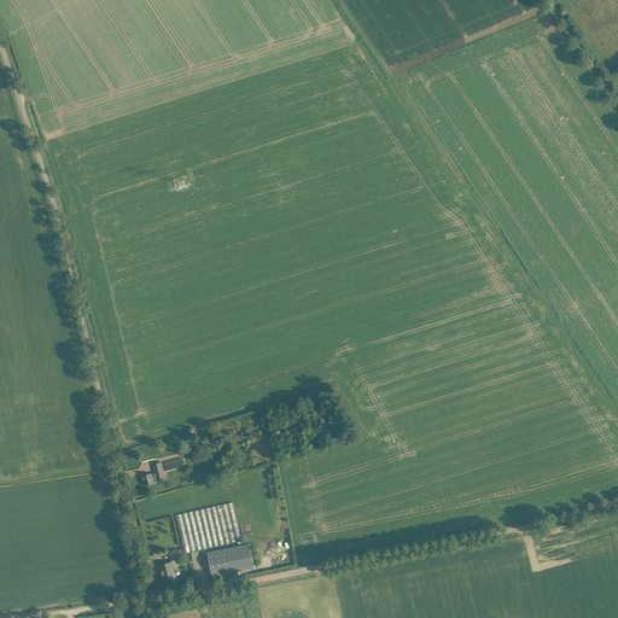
[(173,460),(164,462),(165,470),(174,468),(173,460)]
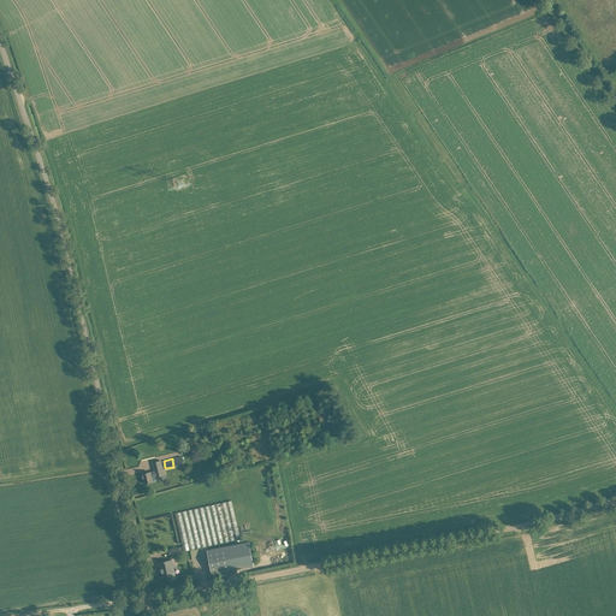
[(155,471),(142,474),(143,478),(143,479),(144,484),(152,481),(153,483),(158,481),(157,477),(164,474),(161,461),(153,462),(155,471)]
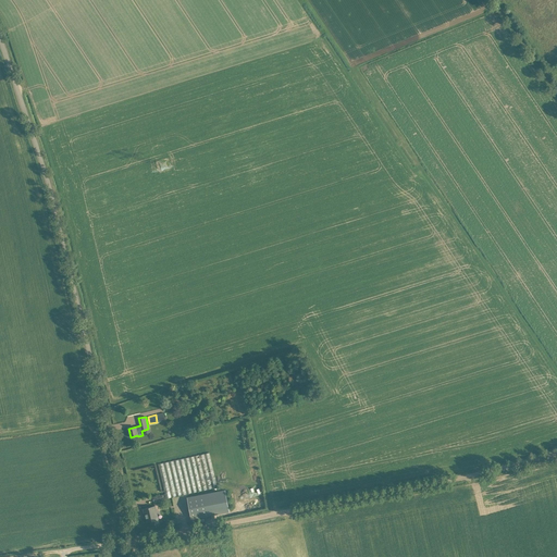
[(210,453),(159,462),(165,497),(217,487),(210,453)]
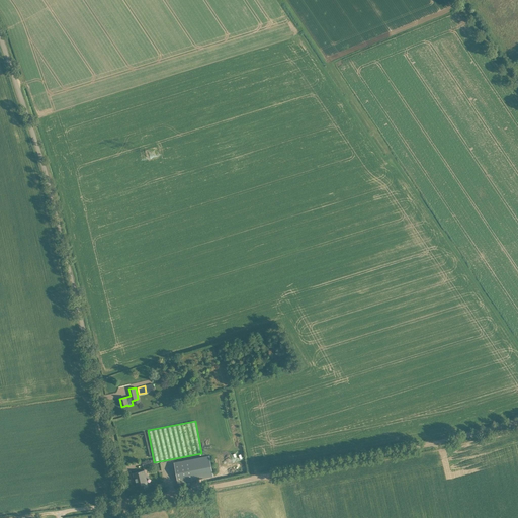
[(209,455),(174,462),(178,483),(213,476),(209,455)]
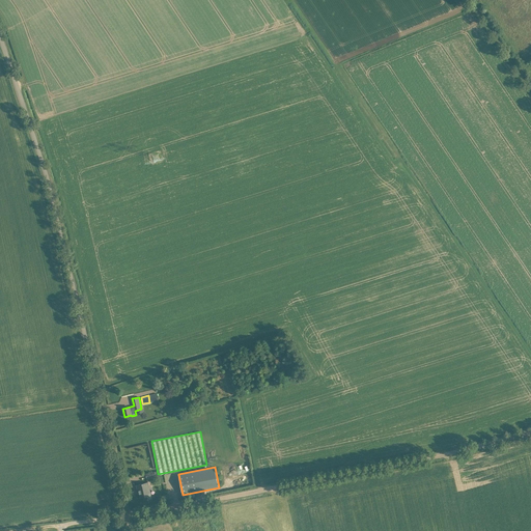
[(147,482),(136,485),(138,492),(139,492),(140,498),(143,497),(144,500),(151,499),(150,494),(147,495),(146,490),(149,488),(147,482)]
